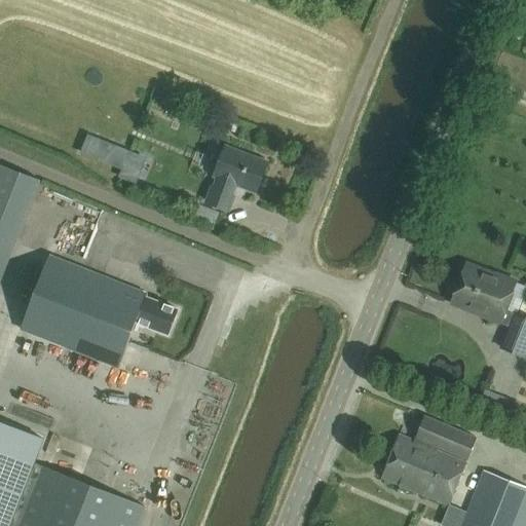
[(266,163),(225,147),(215,177),(218,178),(214,189),(212,189),(207,202),(228,211),(233,196),(230,195),(234,184),(255,192),(266,163)]
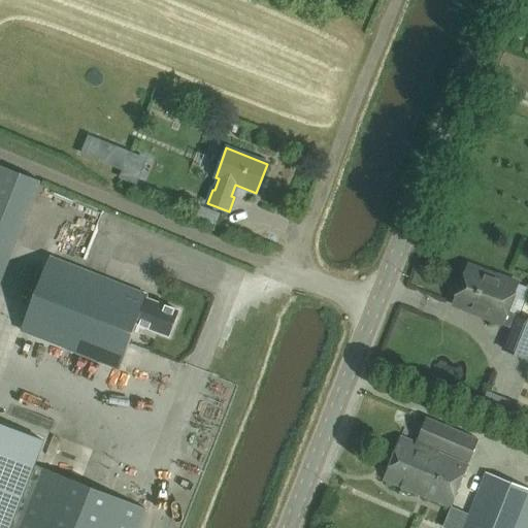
[(0,282),(40,182),(0,166),(0,282)]
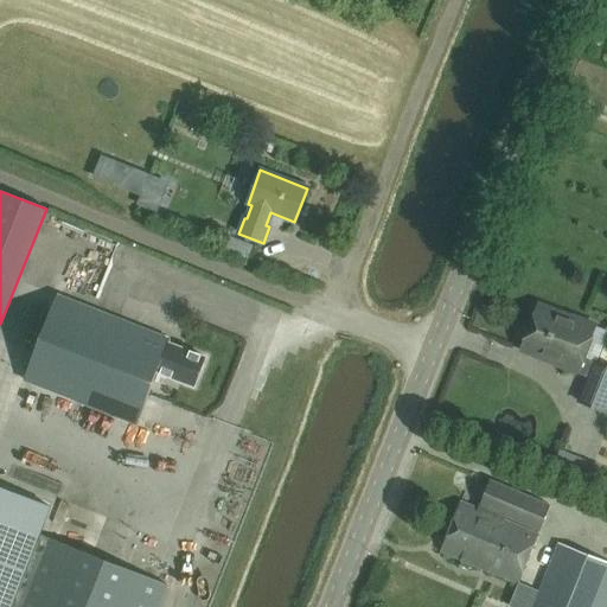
[(168,340),(57,296),(24,381),(136,425),(157,372),(193,387),(205,358),(167,344),(168,340)]
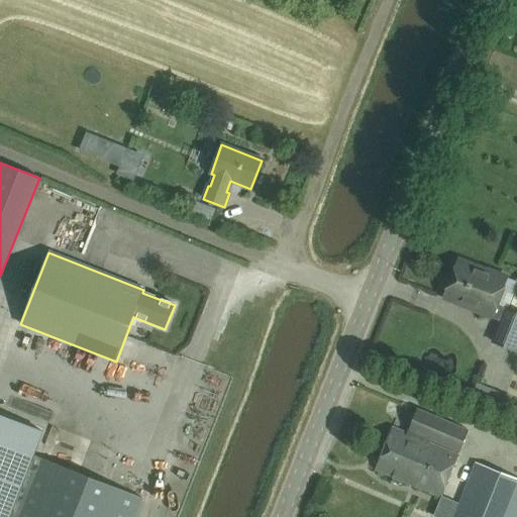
[(507,278),(458,259),(450,280),(445,282),(442,290),(444,294),(442,299),(501,321),(493,342),(515,351),(516,345),(516,312),(506,309),(505,310),(496,306),(507,278)]
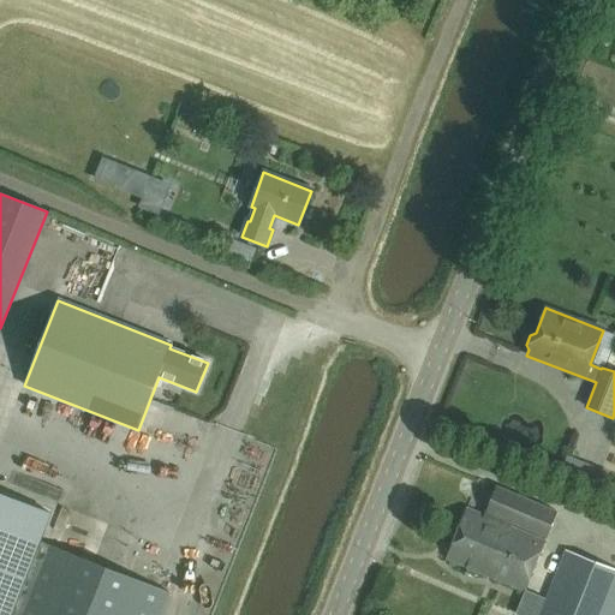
[(589,466),(607,431),(587,422),(569,458),(589,466)]
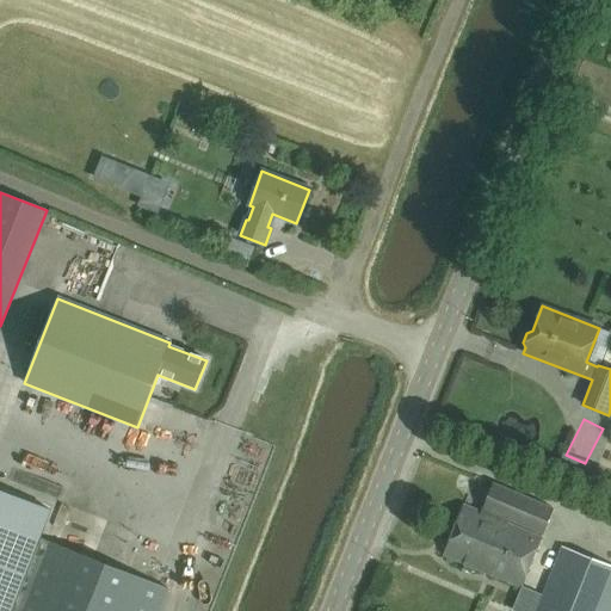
[(553,508),(493,483),(481,513),(463,505),(443,556),(520,588),(541,537),(507,523),(508,520),(543,534),(553,508)]
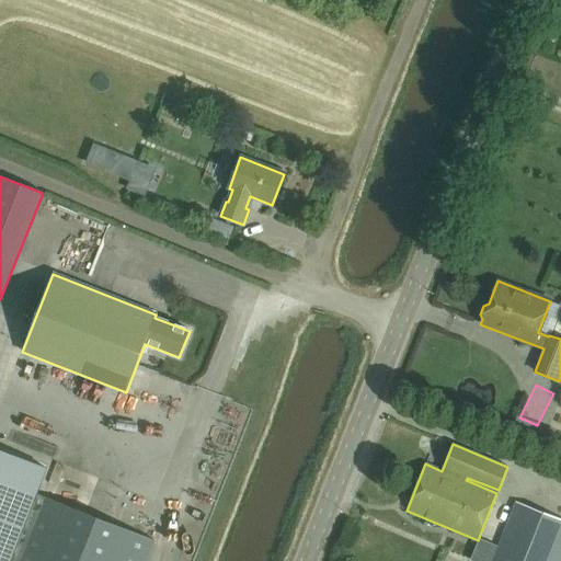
[(0,560),(11,560),(48,469),(0,450),(0,560)]
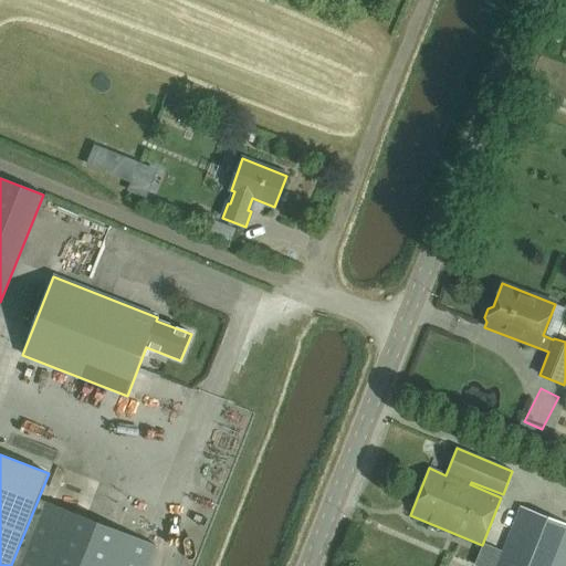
[(147,565),(156,545),(41,500),(14,565),(147,565)]
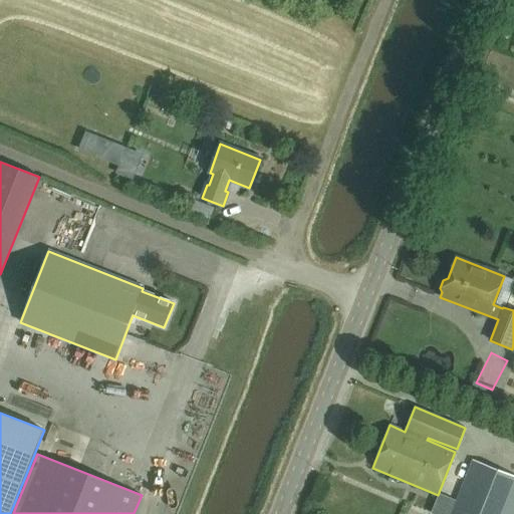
[(513,513),(513,477),(472,461),(451,513),(513,513)]
